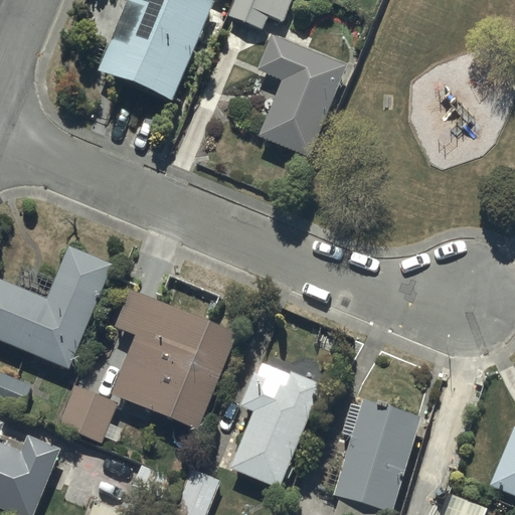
[(128,0),(100,67),(173,100),(215,2),(210,0),(128,0)]
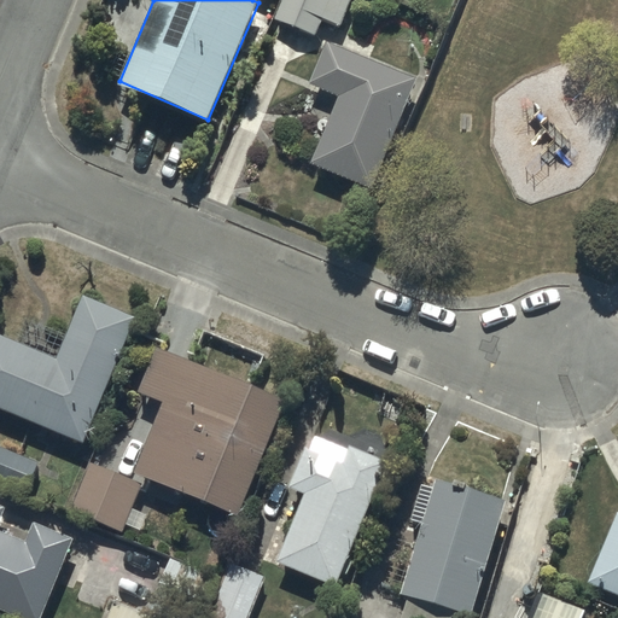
[(284,0),(277,19),(316,35),(322,21),(340,28),(351,0),(284,0)]
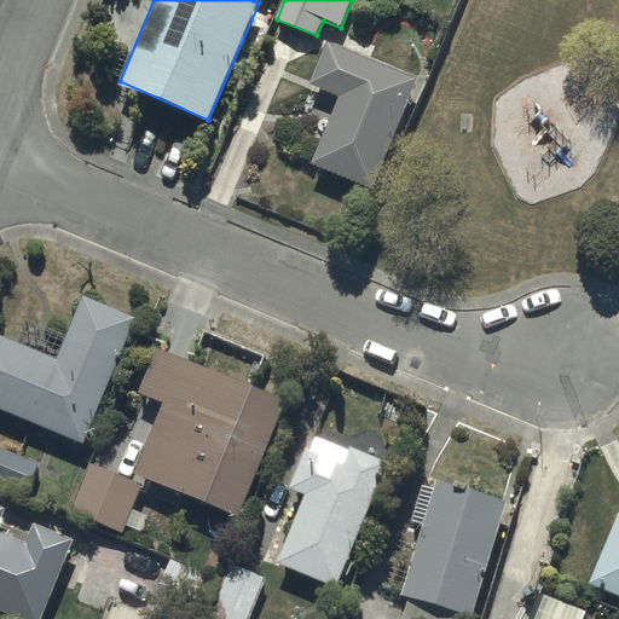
[(372,186),(415,76),(327,41),(311,85),(339,96),(313,165),(372,186)]
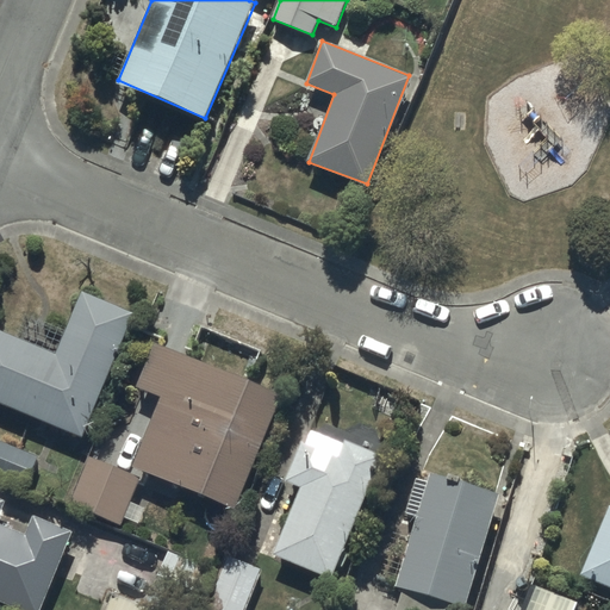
[(0,327),(0,399),(86,436),(138,312),(85,290),(58,353),(0,327)]
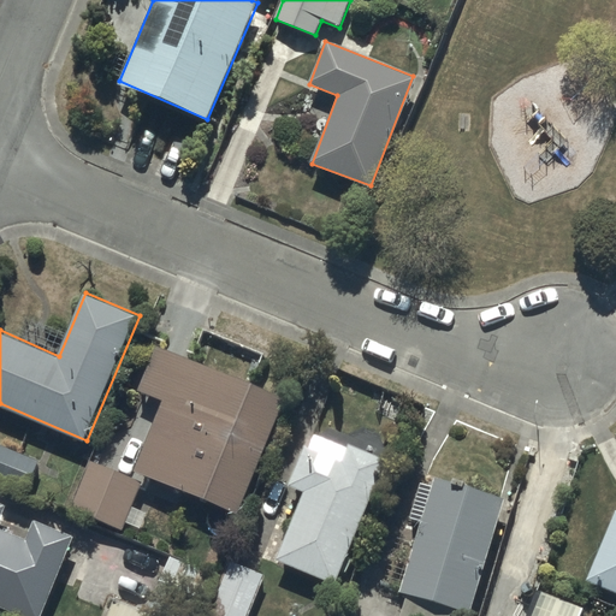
[(237,513),(283,396),(157,345),(138,391),(164,401),(136,473),(237,513)]
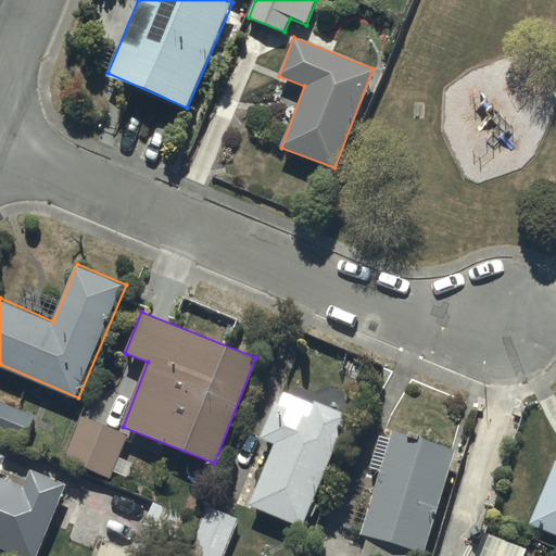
[(274,443),(251,505),(304,526),(346,413),(315,401),(313,406),(285,395),(280,405),(275,403),(262,439),(274,443)]
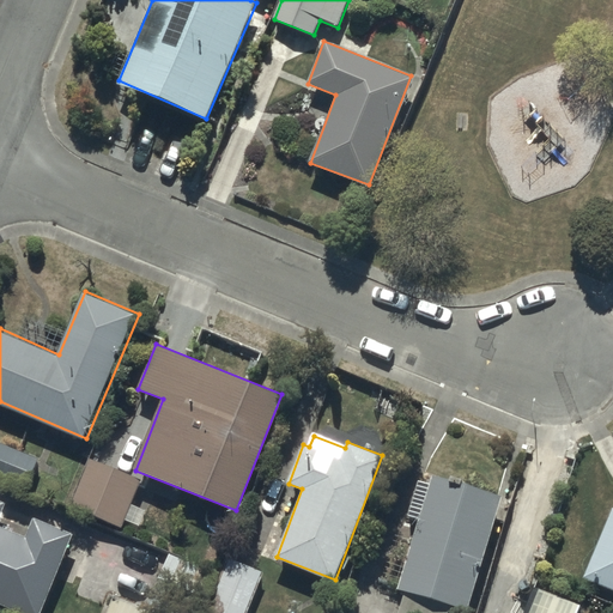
[(0,442),(0,479),(26,491),(40,459),(0,442)]
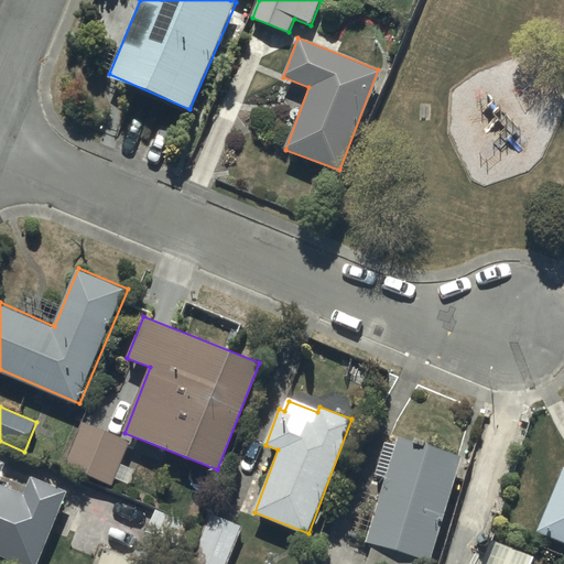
[(84,423),(67,464),(112,485),(115,478),(128,484),(133,469),(120,463),(129,442),(84,423)]
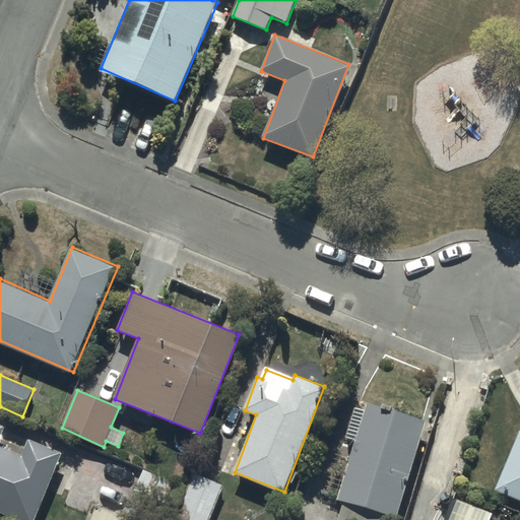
[(399,511),(425,421),(392,408),(393,407),(382,403),(381,406),(367,402),(365,409),(356,407),(346,436),(359,440),(338,499),(344,501),(337,519),(375,519),(379,511),(391,515),(399,511)]
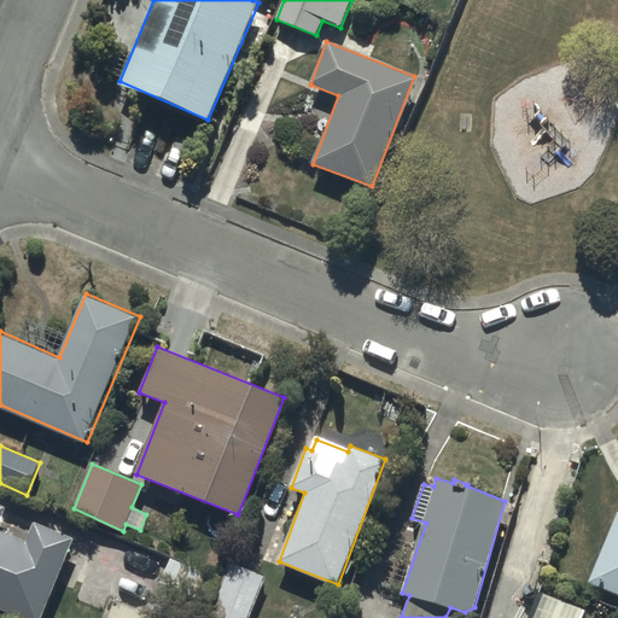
[(0,608),(24,617),(41,617),(74,537),(35,523),(29,540),(0,528),(0,516),(5,503),(0,501),(0,608)]
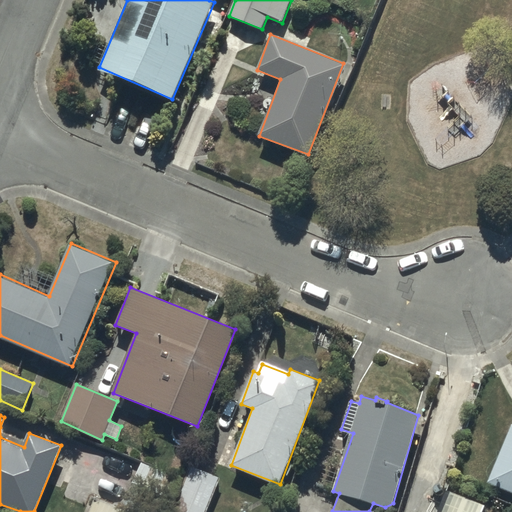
[(511,425),(510,424),(486,481),(511,492),(511,425)]
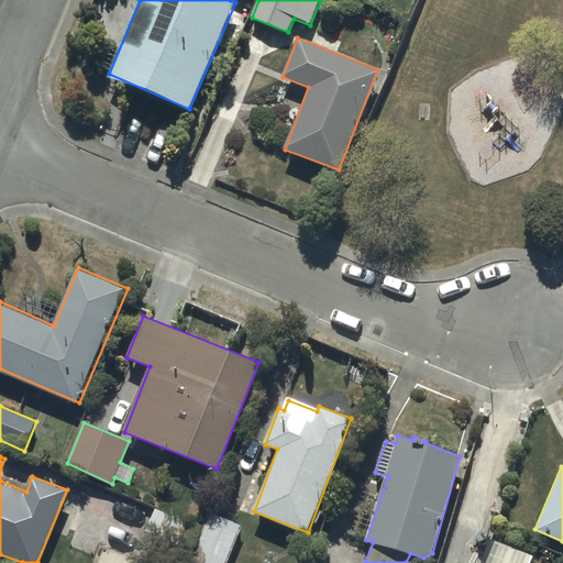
[(197,525),(183,518),(183,520),(155,507),(146,528),(187,547),(197,525)]
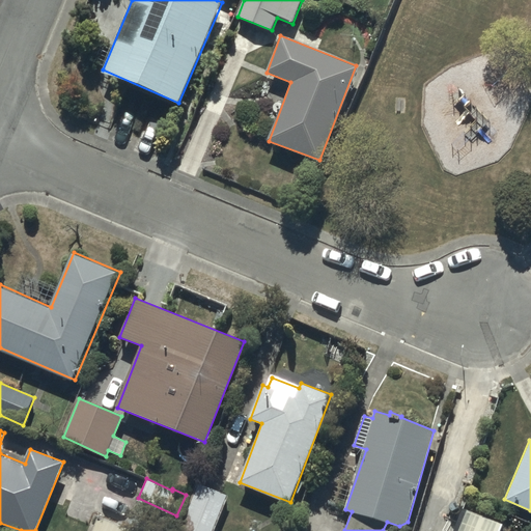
[(213,530),(227,495),(198,483),(178,530),(213,530)]
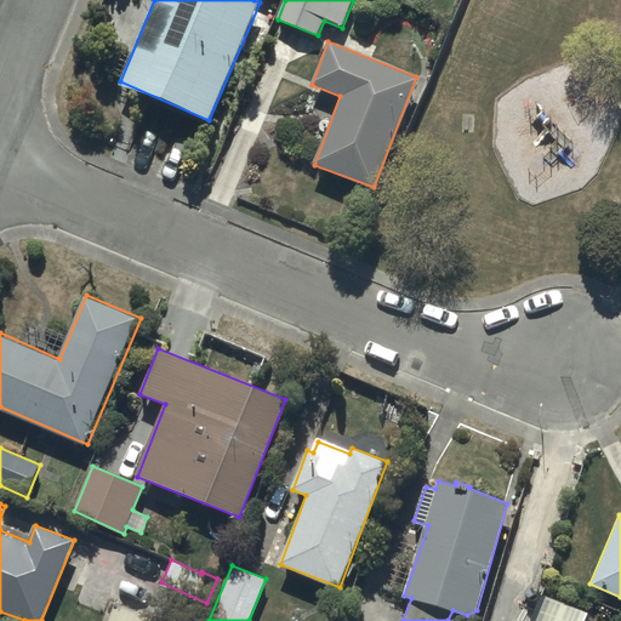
[(159,620),(126,607),(125,610),(115,605),(109,620),(159,620)]
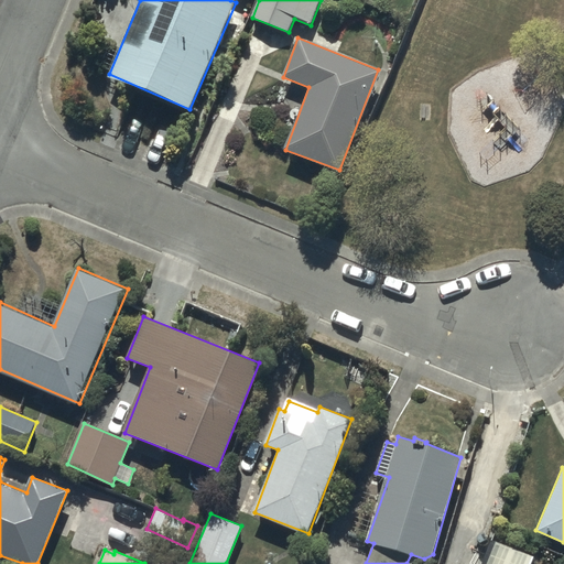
All buildings are outlined.
